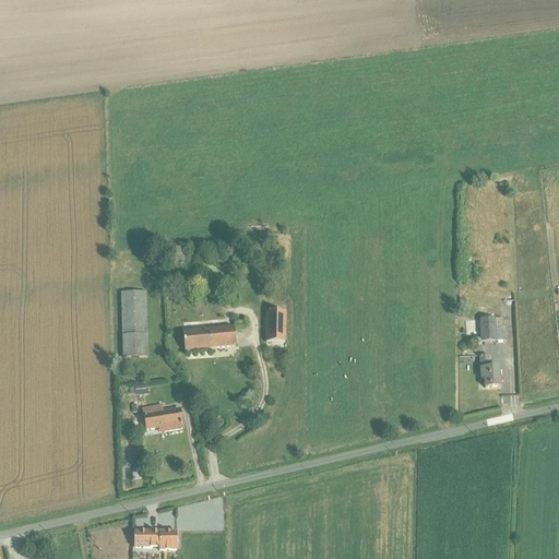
[(146,293),(121,294),(122,359),(147,359),(146,293)]
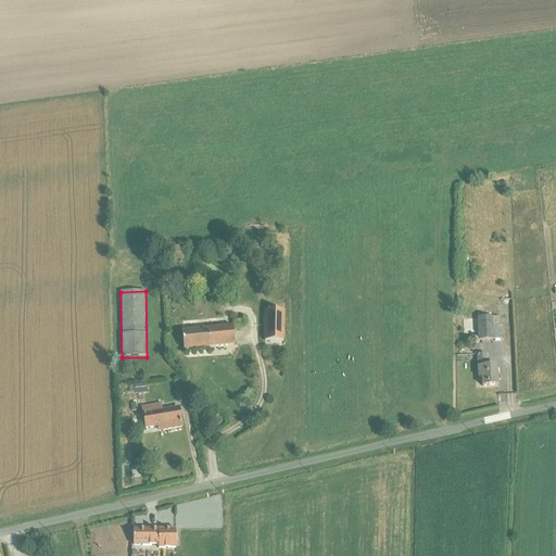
[(470,294),(470,308),(481,308),(481,316),(492,316),(492,294),(470,294)]
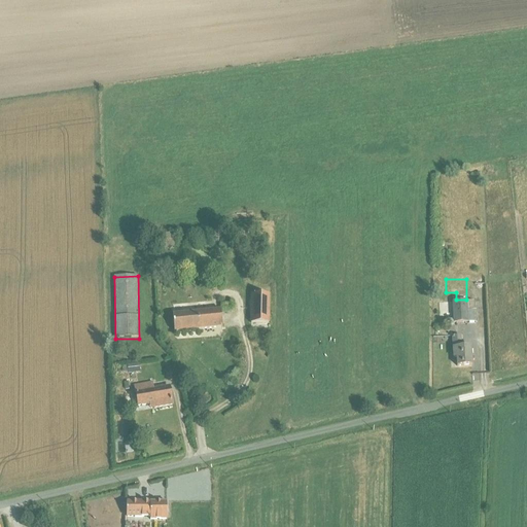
[(443,282),(434,282),(434,295),(443,295),(443,282)]
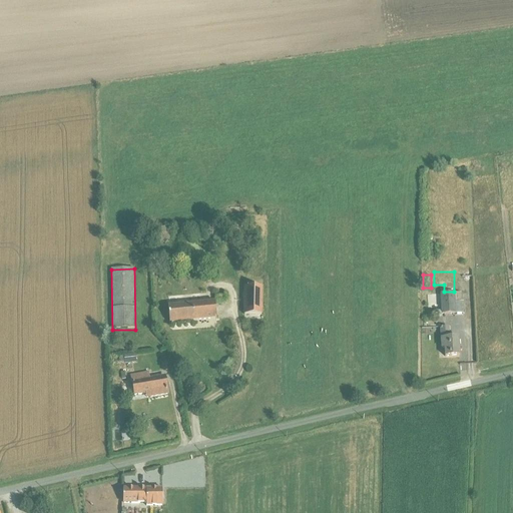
[(145,290),(153,290),(154,282),(146,282),(145,290)]
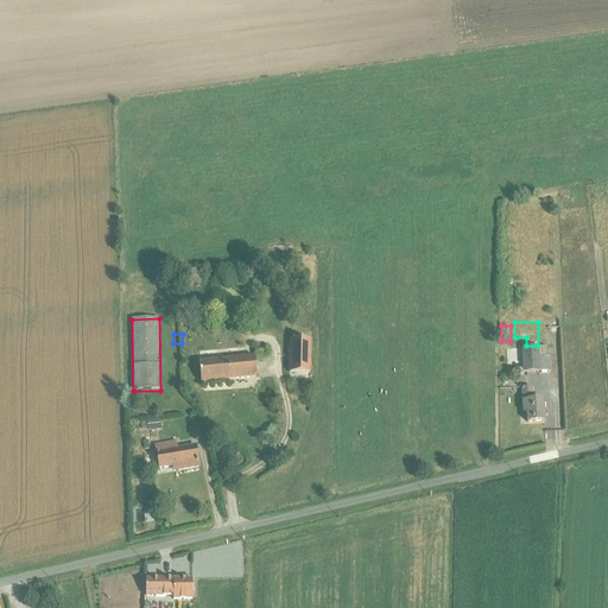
[(311,341),(289,341),(289,374),(310,374),(311,341)]
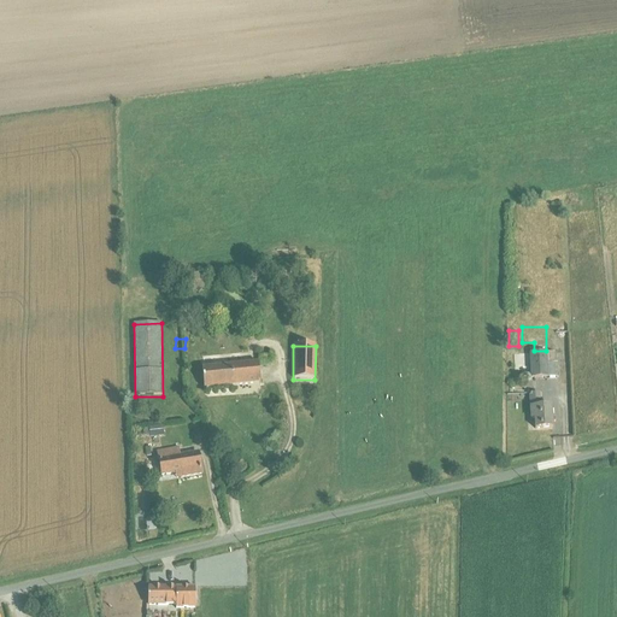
[(554,353),(529,354),(530,380),(557,377),(557,364),(554,364),(554,353)]
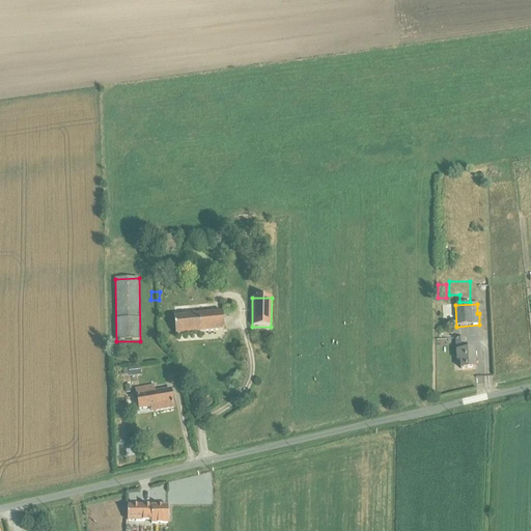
[(222,312),(173,317),(175,336),(224,331),(222,312)]
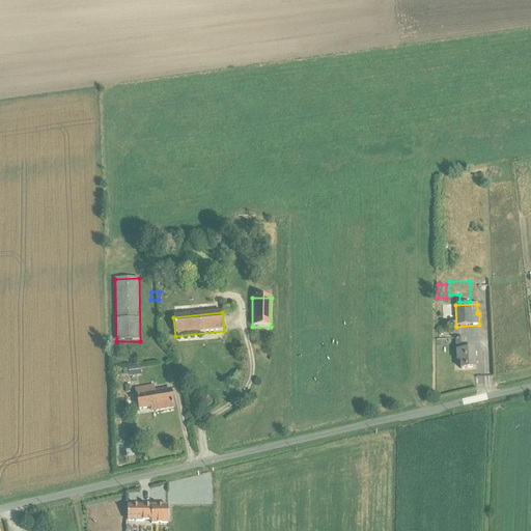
[(465,339),(455,340),(456,361),(459,361),(460,370),(475,369),(474,350),(465,351),(465,339)]
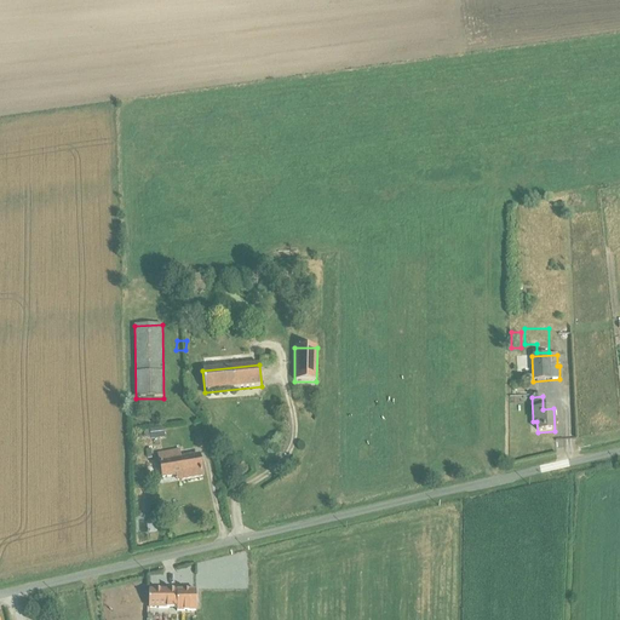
[(149,431),(144,431),(145,440),(150,438),(150,440),(165,438),(164,429),(149,430),(149,431)]
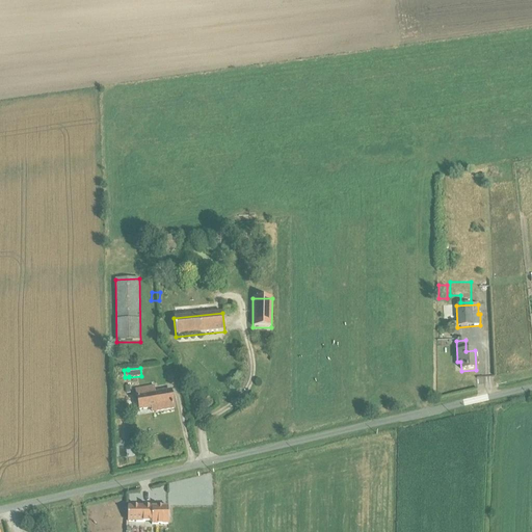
[(154,387),(136,390),(139,410),(156,407),(157,413),(174,409),(170,390),(155,393),(154,387)]
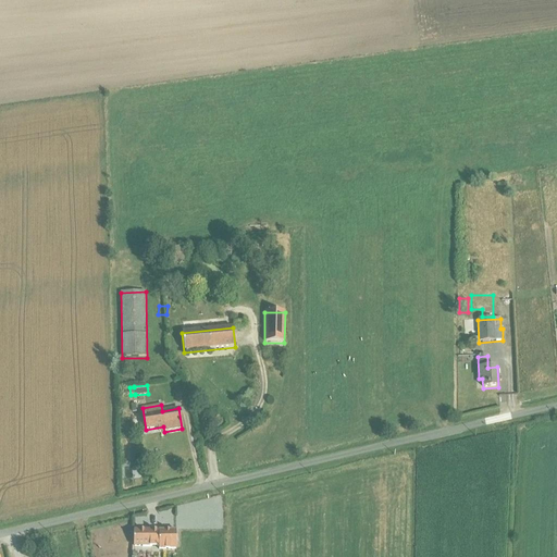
[(180,552),(181,533),(132,531),(132,549),(180,552)]
